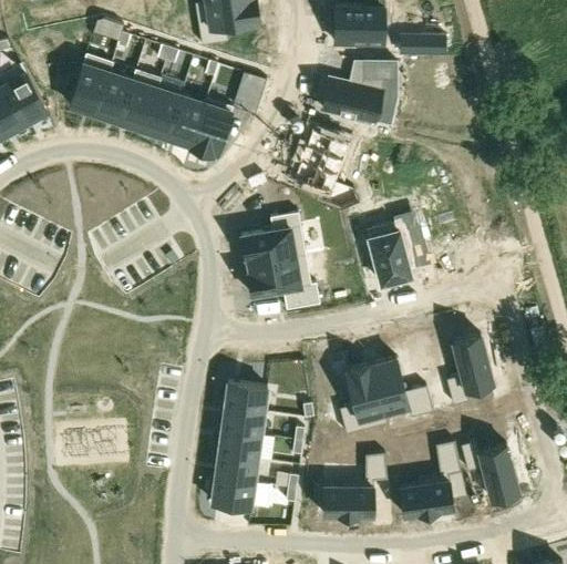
[(199,1),(195,2),(202,44),(227,41),(225,26),(259,20),(256,0),(215,0),(200,2),(199,1)]
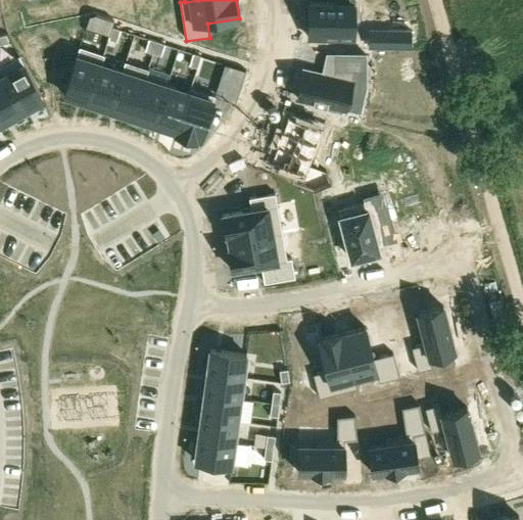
[(336,0),(336,1),(306,1),(306,39),(352,40),(352,1),(352,0),(336,0)]
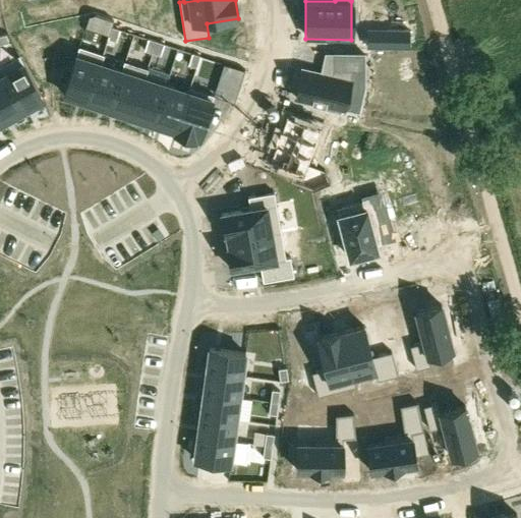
[(106,18),(101,34),(109,36),(111,29),(114,21),(106,18)]
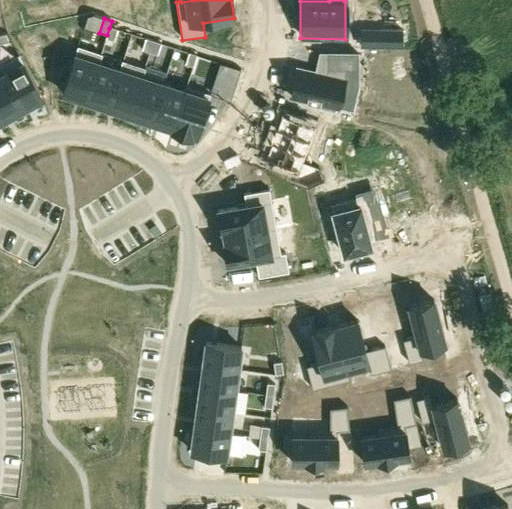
[(107,35),(106,40),(114,42),(117,31),(109,28),(107,35)]
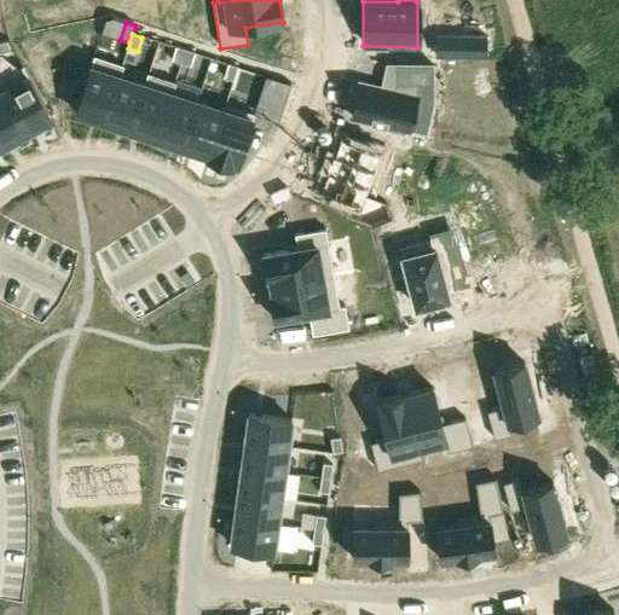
[(461,36),(461,58),(486,59),(486,36),(461,36)]
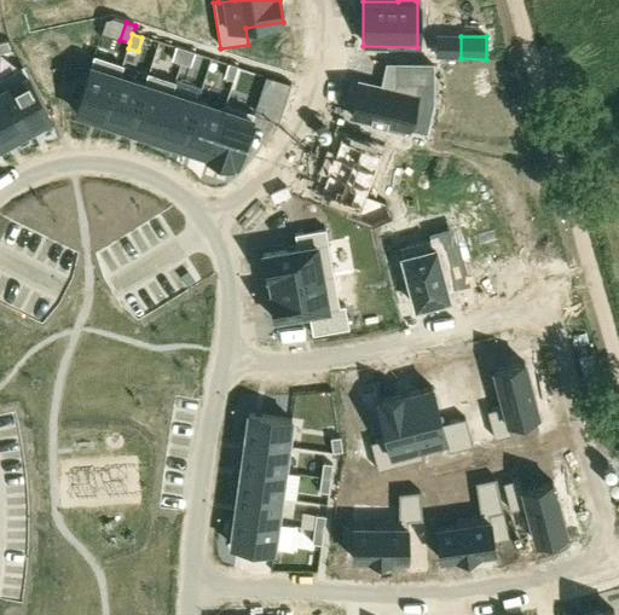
[(0,45),(0,54),(10,53),(7,44),(0,45)]
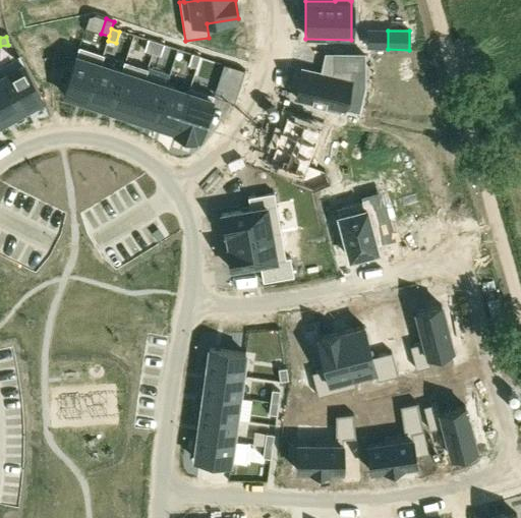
[(145,52),(152,55),(156,43),(148,41),(145,52)]
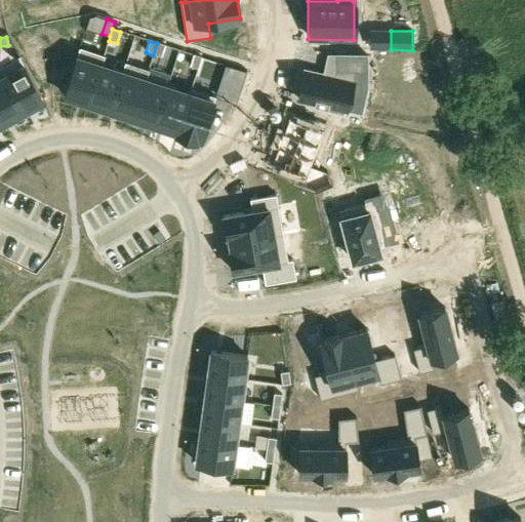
[(165,46),(157,43),(153,55),(161,58),(165,46)]
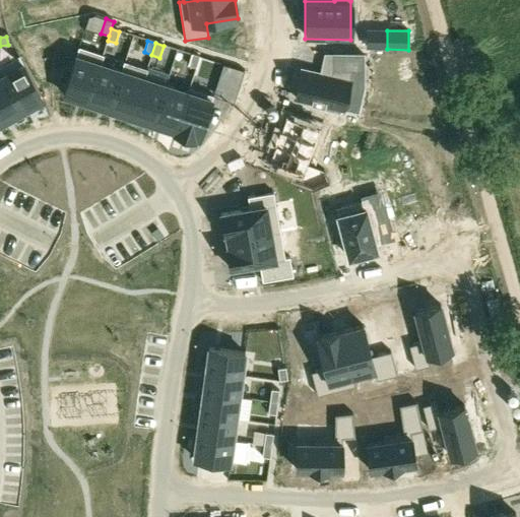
[(78,48),(63,97),(86,105),(103,56),(78,48)]
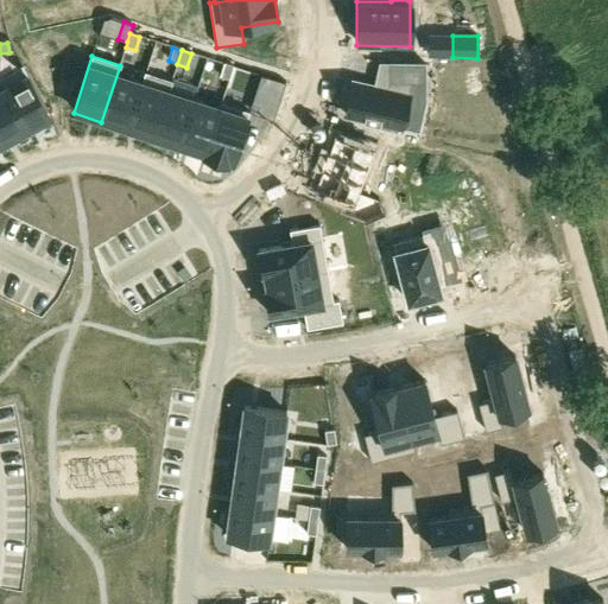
[(220,78),(229,81),(234,68),(225,64),(220,78)]
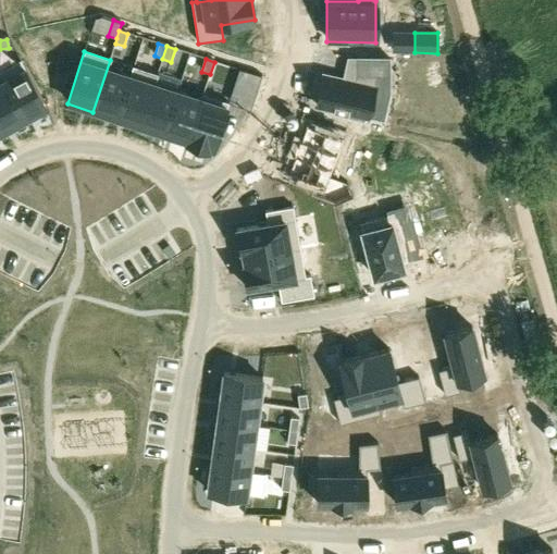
[(110,60),(93,112),(116,120),(134,68),(133,68),(130,77),(108,70),(111,60),(110,60)]
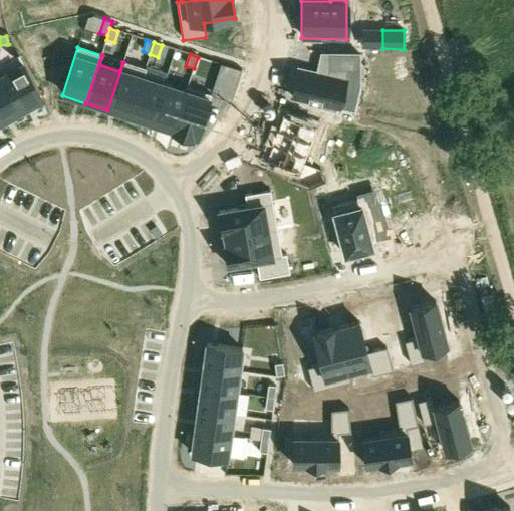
[(299,70),(292,99),(313,103),(312,107),(335,112),(336,112),(337,109),(339,110),(339,108),(346,81),(345,81),(346,78),(348,71),(359,71),(359,55),(328,55),(328,70),(327,77),(299,70)]
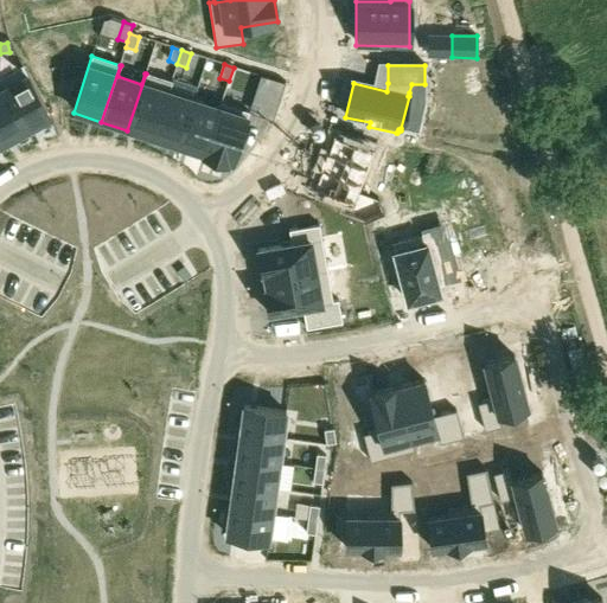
[(23,66),(0,78),(0,87),(25,133),(51,119),(23,66)]
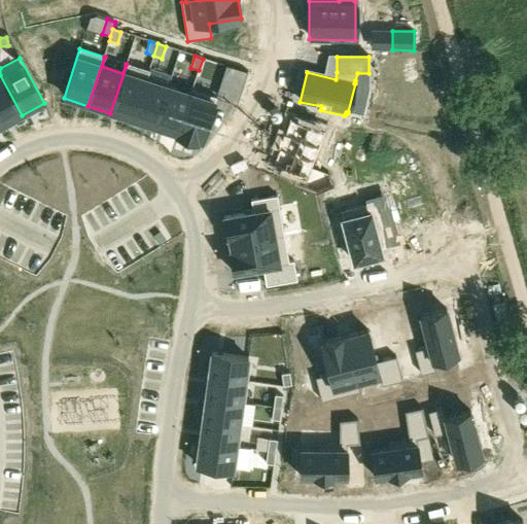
[(127,64),(110,113),(133,120),(148,71),(127,64)]
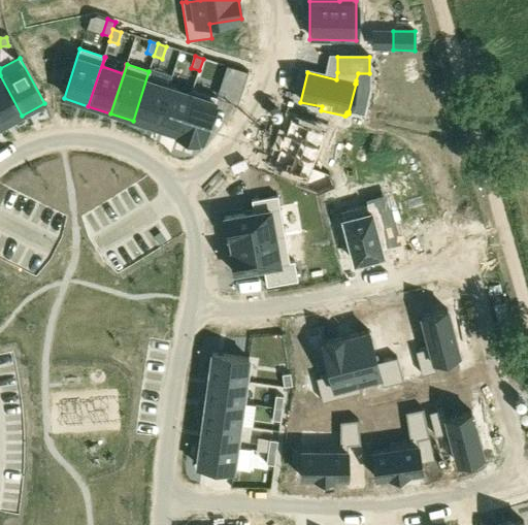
[(231,68),(221,100),(237,105),(238,102),(248,73),(231,68)]
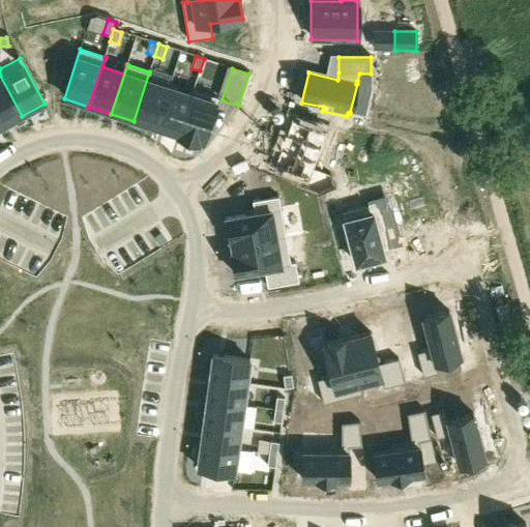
[(149,71),(134,121),(156,128),(169,88),(147,81),(150,71),(149,71)]
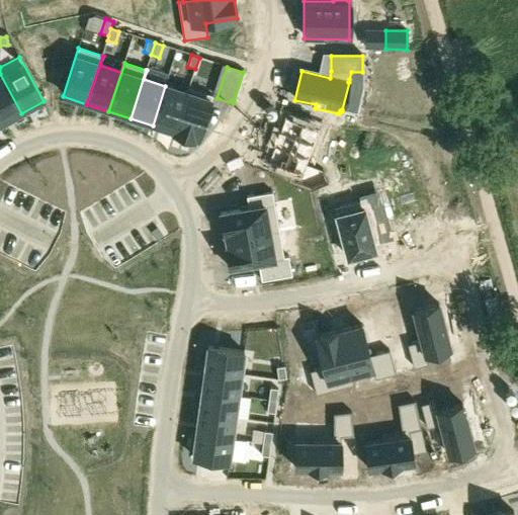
[(0,74),(0,121),(2,124),(21,113),(0,74)]
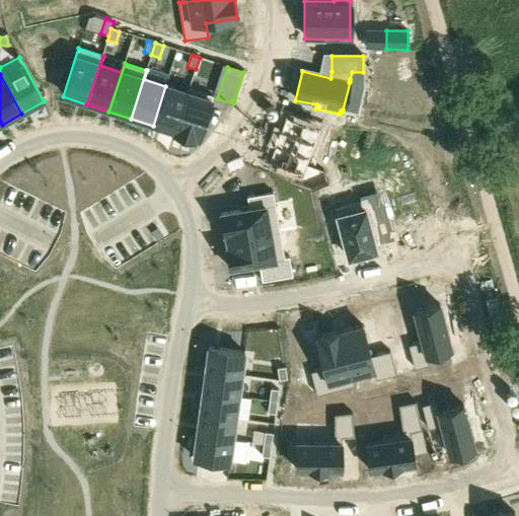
[(165,86),(153,126),(173,133),(173,135),(189,89),(188,89),(187,93),(165,86)]
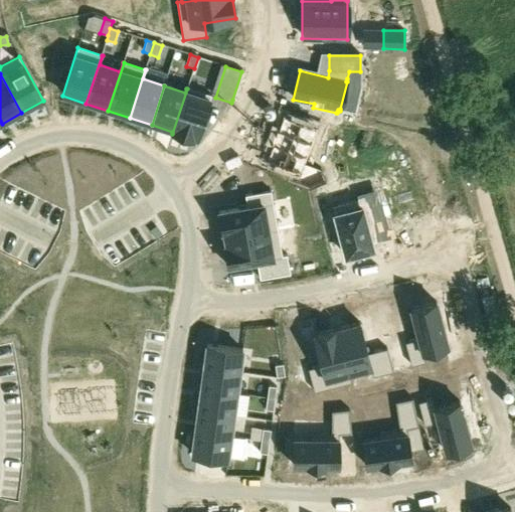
[(187,89),(172,134),(193,141),(194,139),(197,140),(211,97),(187,89)]
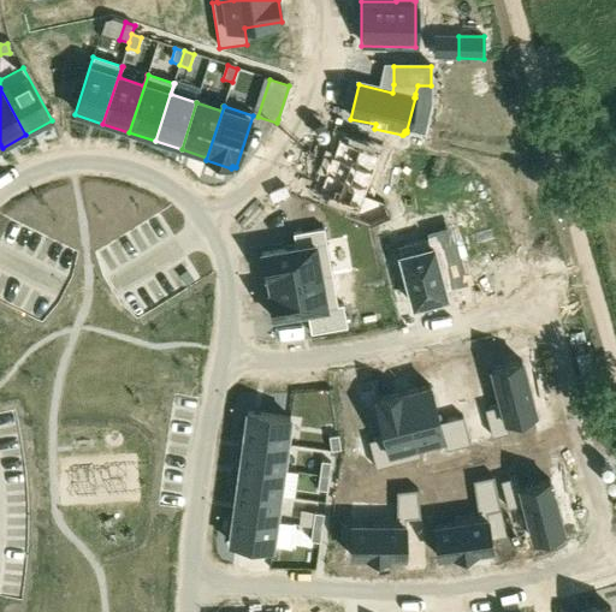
[(353,223),(369,229),(398,217),(392,200),(372,195),(381,150),(339,141),(336,159),(332,159),(329,179),(331,179),(327,197),(357,205),(353,223)]
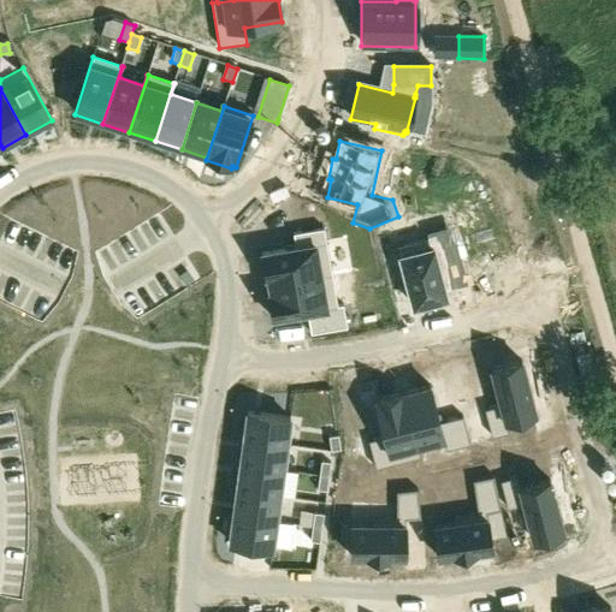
[(296,249),(261,255),(266,279),(268,279),(270,287),(332,277),(324,230),(294,235),(296,249)]
